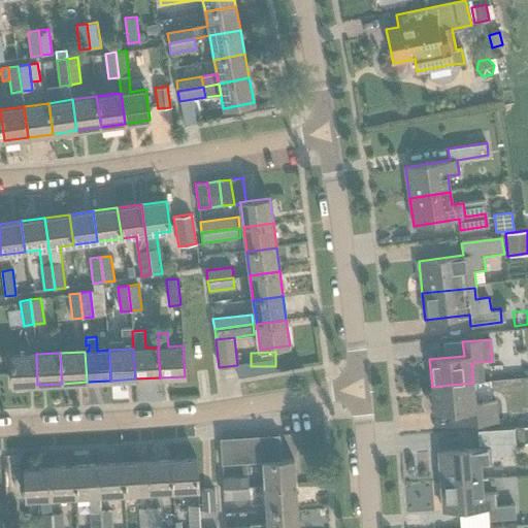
[(37,385),(36,354),(10,356),(12,386),(37,385)]
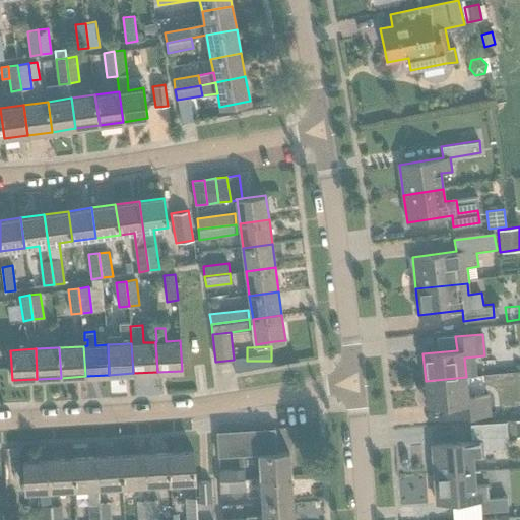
[(491,416),(489,396),(469,398),(466,377),(426,381),(429,407),(462,404),(463,418),(491,416)]
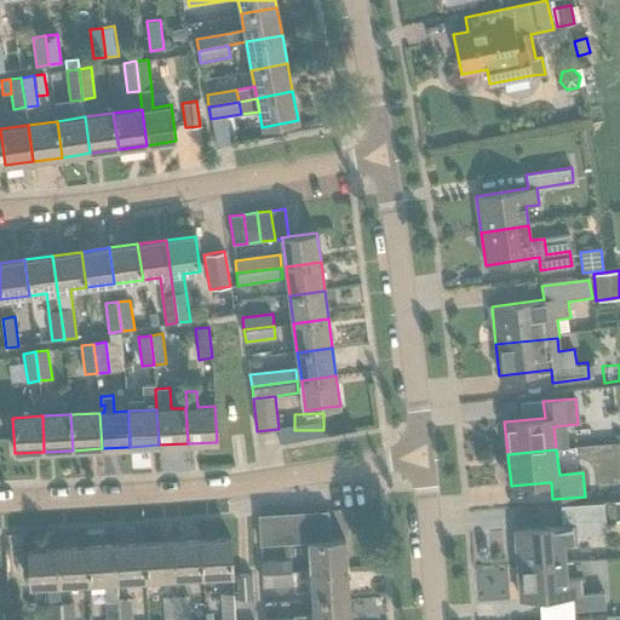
[(568,526),(515,530),(516,549),(522,547),(523,564),(564,561),(563,545),(577,544),(575,528),(600,526),(598,510),(567,512),(568,526)]
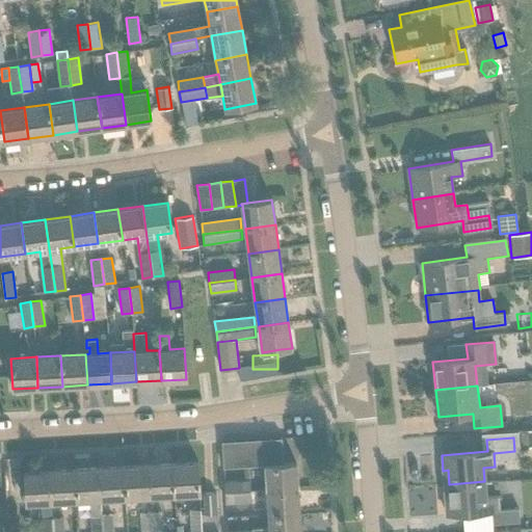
[(270,440),(272,464),(283,463),(282,439),(270,440)]
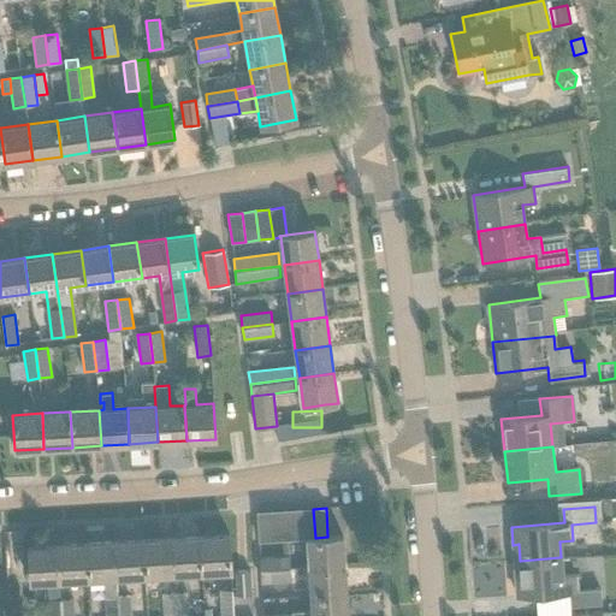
[(285,510),(288,540),(301,539),(300,509),(285,510)]
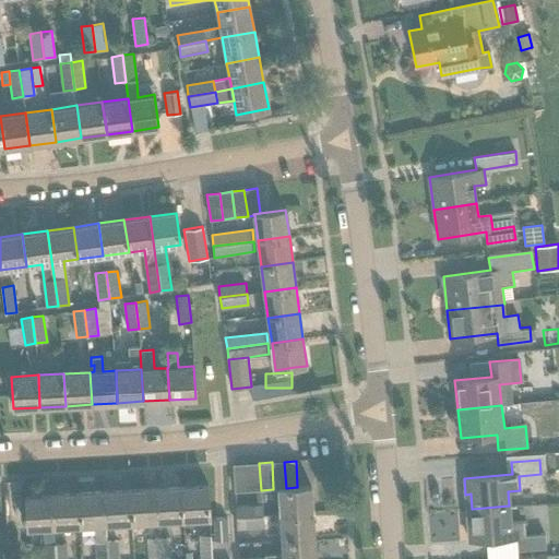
[(284,462),(272,462),(273,489),(278,489),(278,488),(286,488),(284,462)]
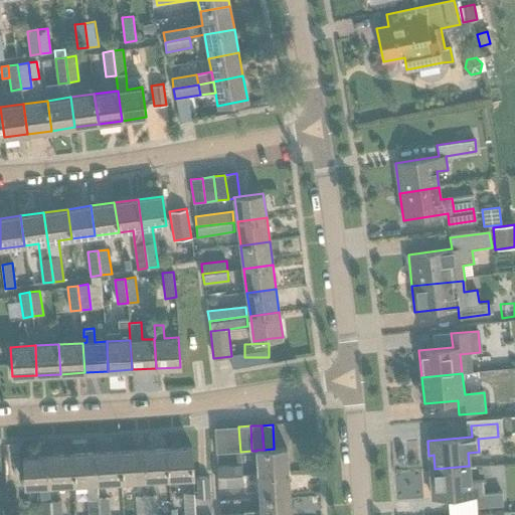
[(227,427),(228,452),(240,452),(238,426),(227,427)]
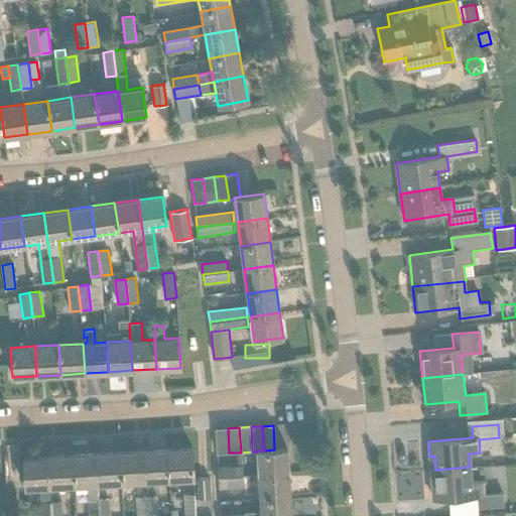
[(216,429),(217,454),(229,453),(228,428),(216,429)]
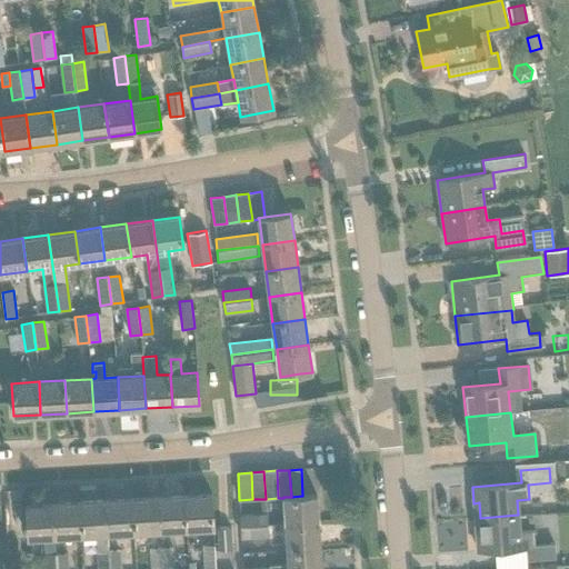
[(211,495),(185,496),(187,530),(213,528),(211,495)]
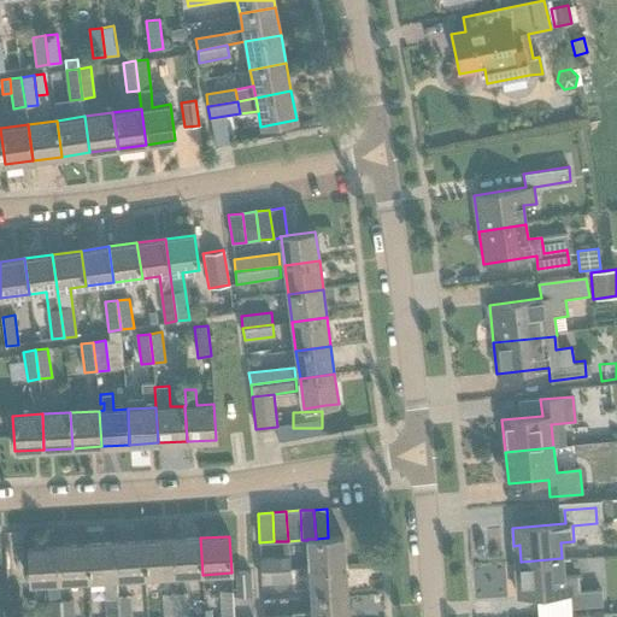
[(344,536),(328,538),(316,539),(307,539),(307,540),(309,568),(345,565),(344,536)]
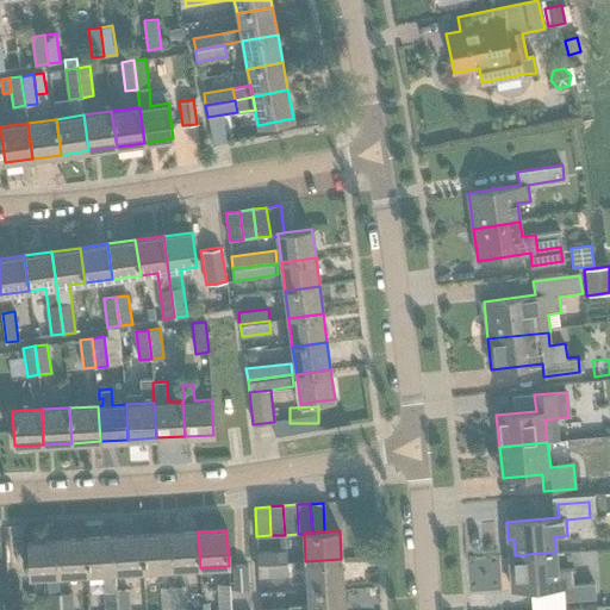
[(200,568),(198,531),(169,534),(172,570),(200,568)]
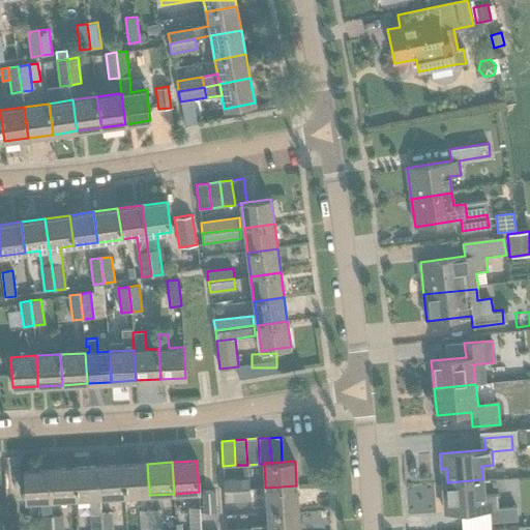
[(147,464),(123,465),(124,496),(149,495),(147,464)]
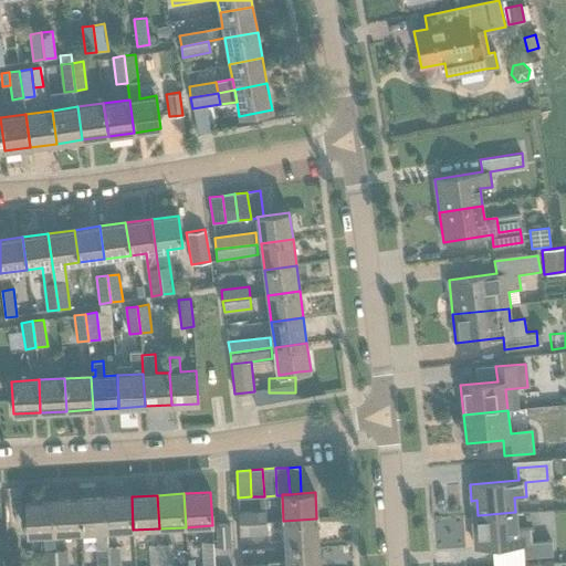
[(132,496),(105,498),(107,532),(133,530),(132,496)]
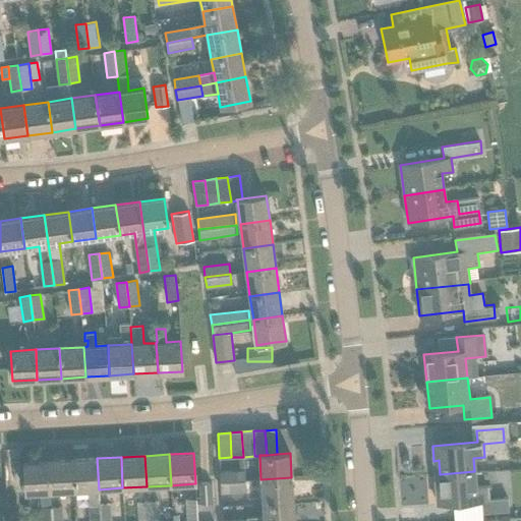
[(88,489),(89,520),(100,520),(99,504),(98,489),(99,489),(97,458),(72,460),(74,490),(88,489)]
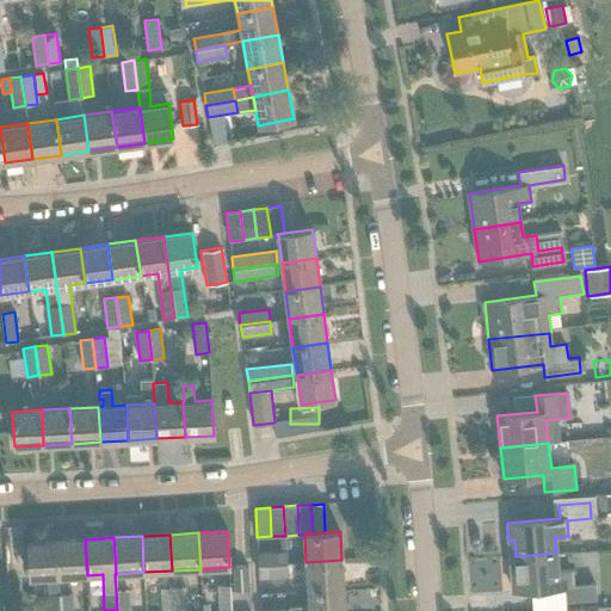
[(85,539),(57,541),(60,578),(87,575),(85,539)]
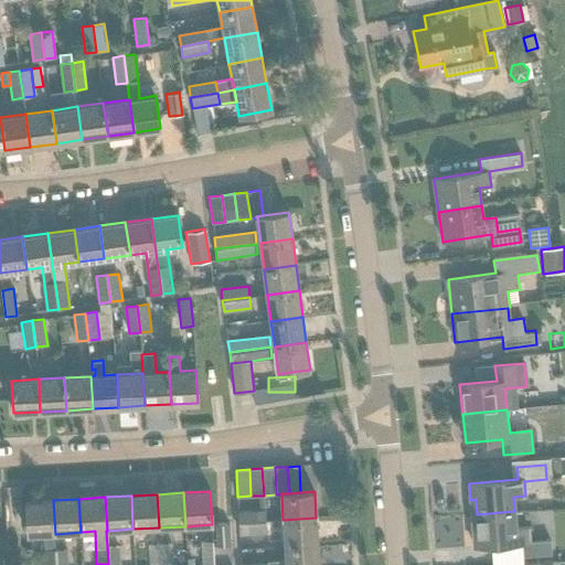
[(28,535),(44,534),(44,551),(44,564),(56,564),(56,550),(55,550),(55,534),(53,500),(25,502),(28,535)]
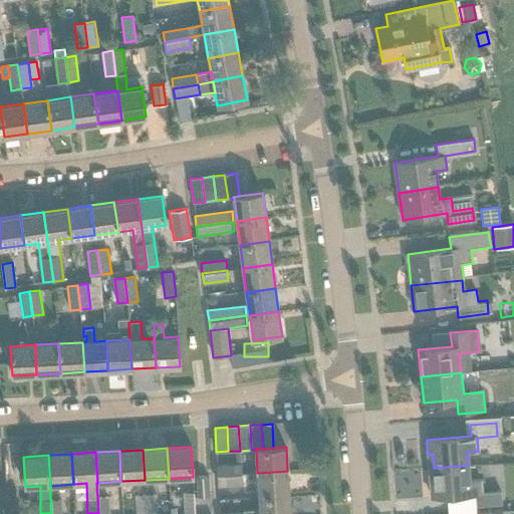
[(242,475),(241,464),(217,466),(217,476),(242,475)]
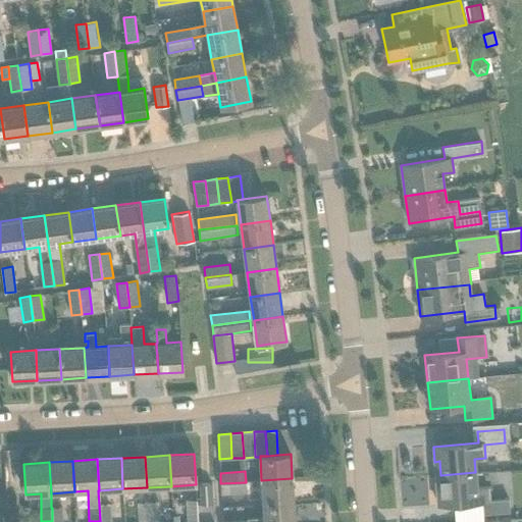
[(489,501),(488,486),(477,487),(475,472),(440,475),(441,490),(436,490),(437,506),(483,502),(484,513),(510,511),(509,499),(489,501)]
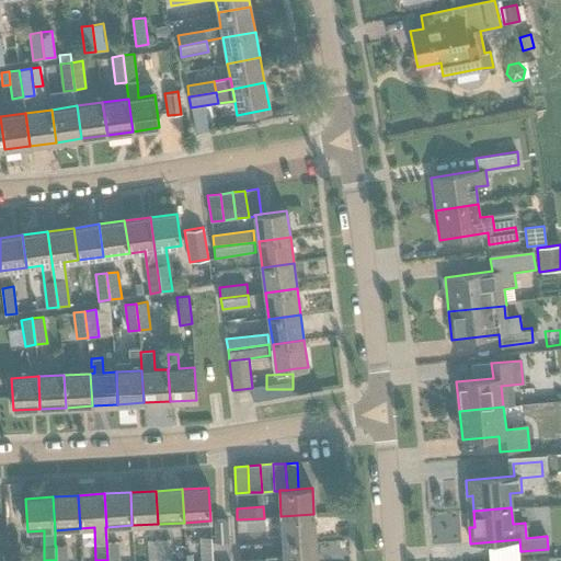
[(313,514),(281,516),(283,542),(316,540),(313,514)]
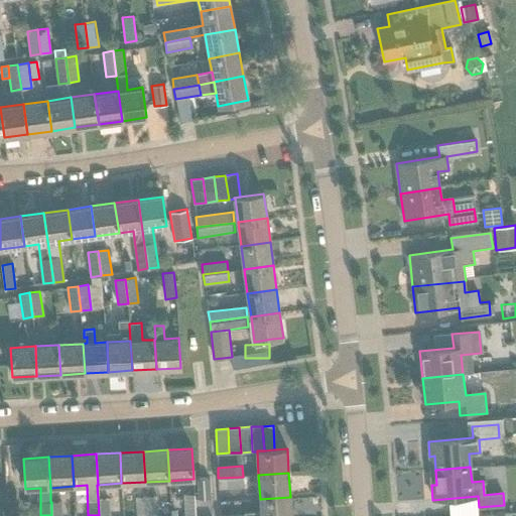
[(218,478),(219,488),(243,487),(243,477),(218,478)]
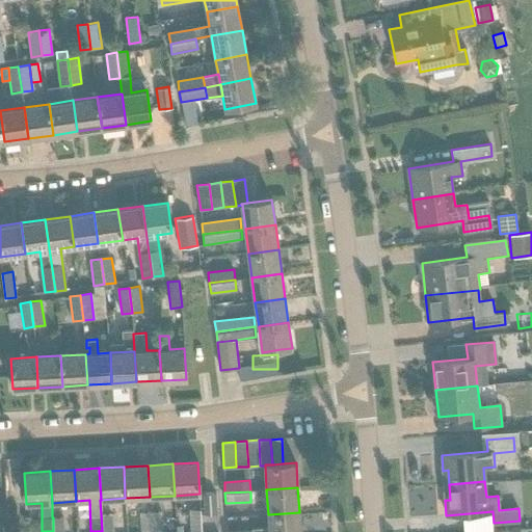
[(203,494),(204,514),(217,514),(216,493),(203,494)]
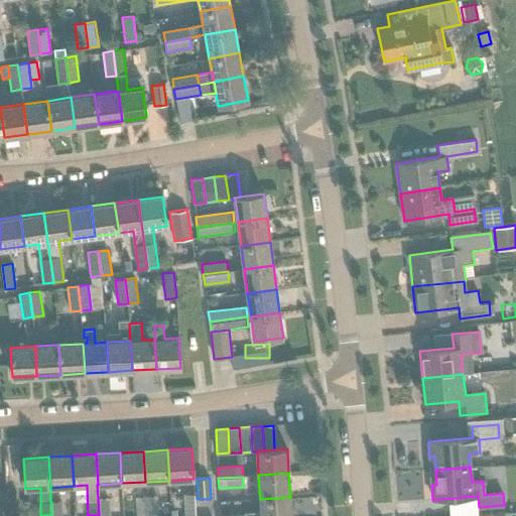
[(184,494),(184,515),(196,515),(195,494),(184,494)]
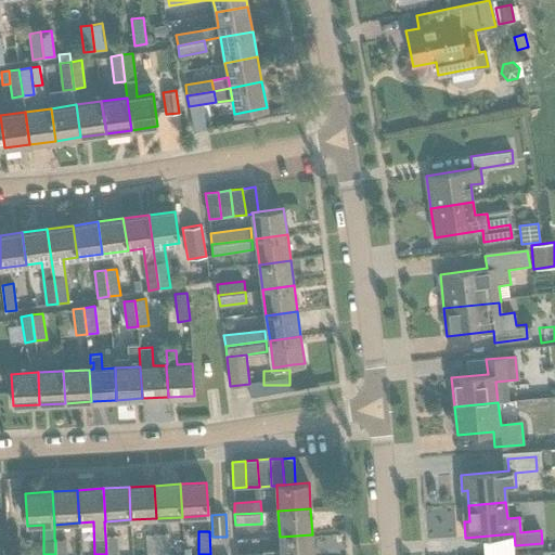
[(169,554),(168,533),(157,534),(158,554),(169,554)]
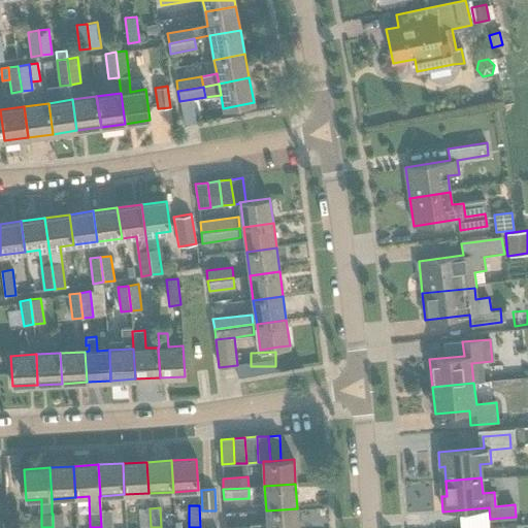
[(151,527),(150,508),(139,508),(139,527),(151,527)]
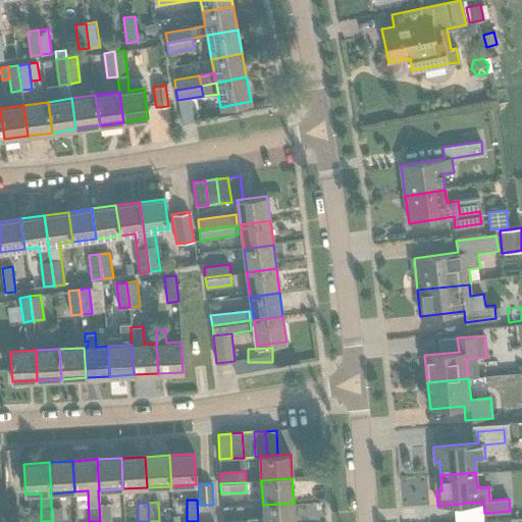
[(294,521),(294,503),(263,505),(263,517),(247,518),(247,519),(223,520),(222,521),(294,521)]
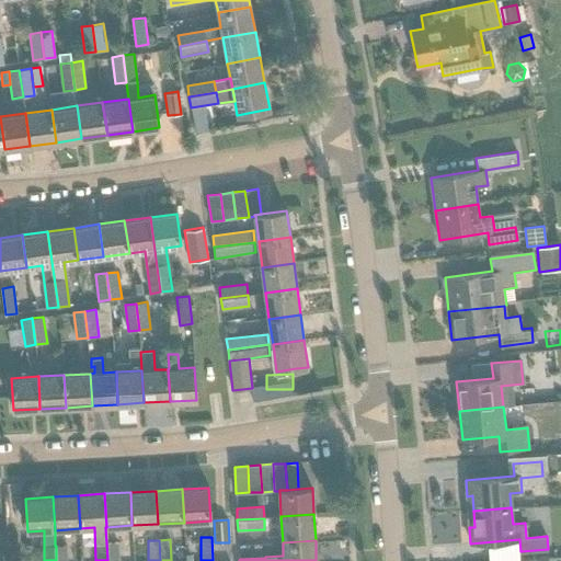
[(118,560),(118,542),(106,542),(107,560),(118,560)]
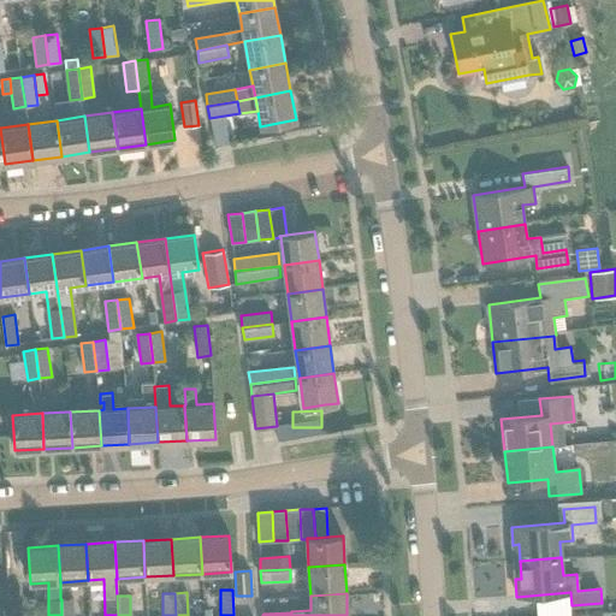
[(73,615),(73,598),(61,599),(61,615),(73,615)]
